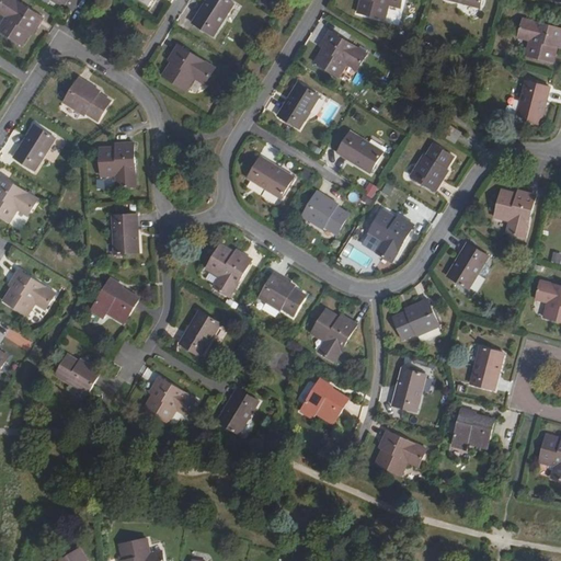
[(33,33),(43,19),(14,0),(2,0),(0,3),(0,11),(8,16),(0,27),(0,31),(22,45),(31,31),(33,33)]
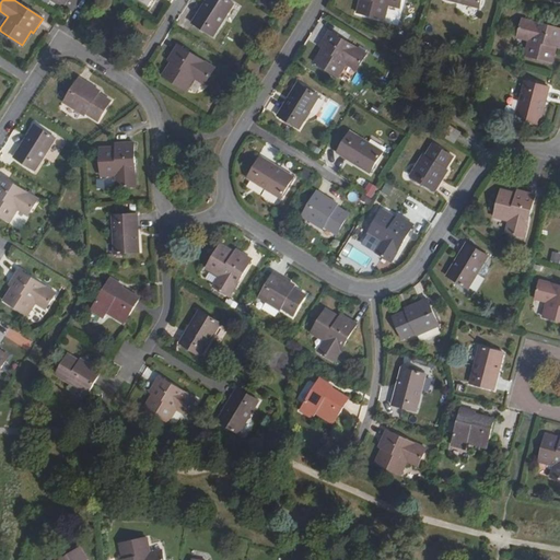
[(213,36),(234,4),(228,0),(207,0),(194,23),(213,36)]
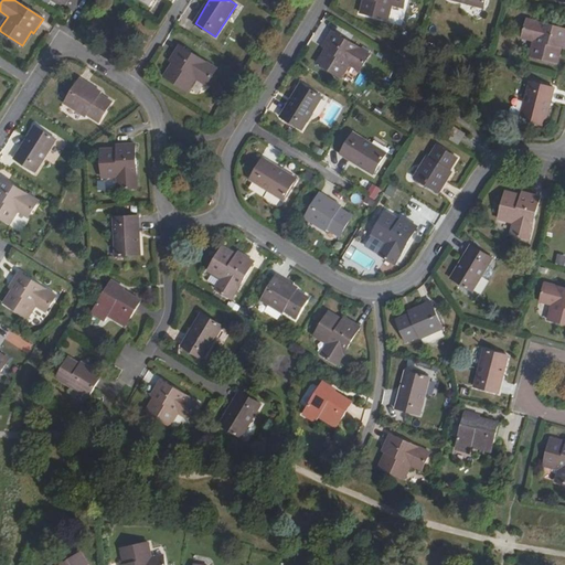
[(404,7),(405,0),(364,0),(361,12),(386,20),(391,3),(404,7)]
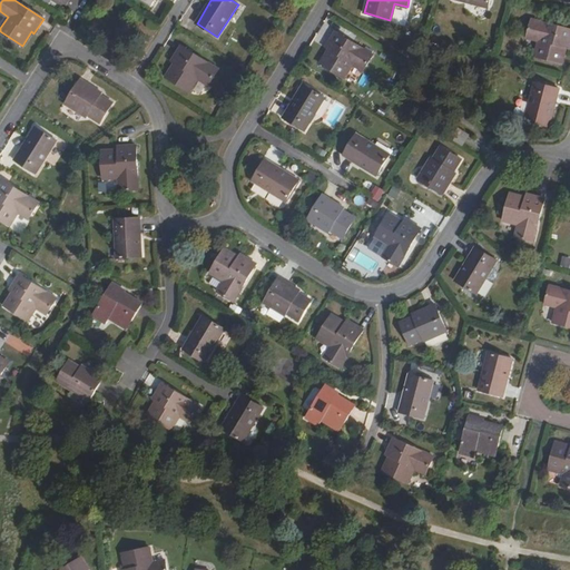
[(569,48),(569,46),(569,29),(532,20),(528,37),(540,41),(534,57),(561,62),(566,47),(569,48)]
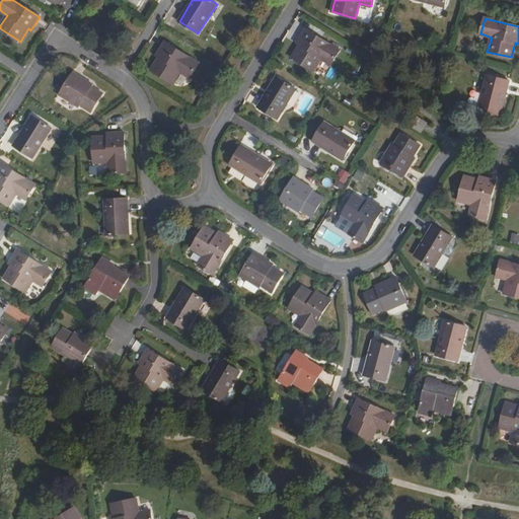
[(330,64),(340,50),(305,28),(297,43),(300,45),(292,57),(312,70),(320,57),(330,64)]
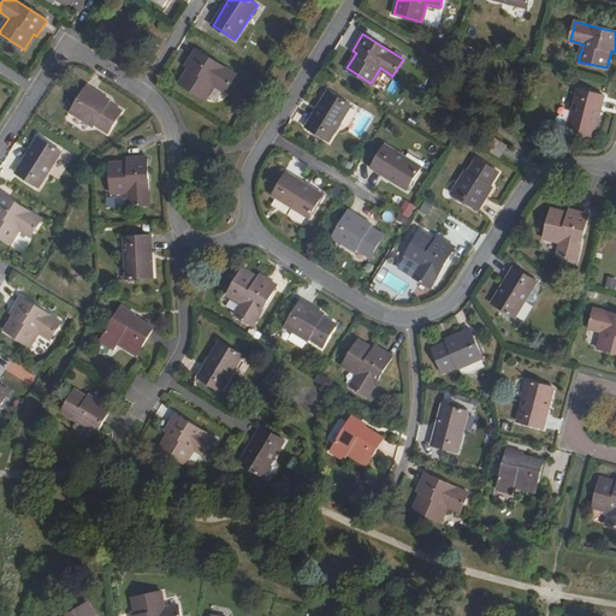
[(226,92),(236,75),(196,49),(187,65),(189,67),(179,83),(205,99),(214,84),(226,92)]
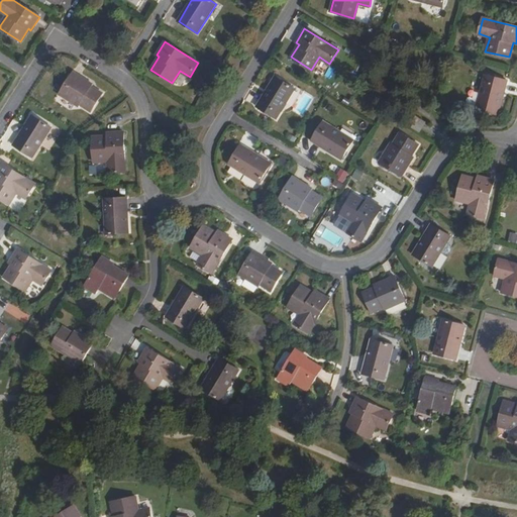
[(91,86),(92,84),(74,72),(60,94),(78,106),(80,104),(91,111),(102,93),(91,86)]
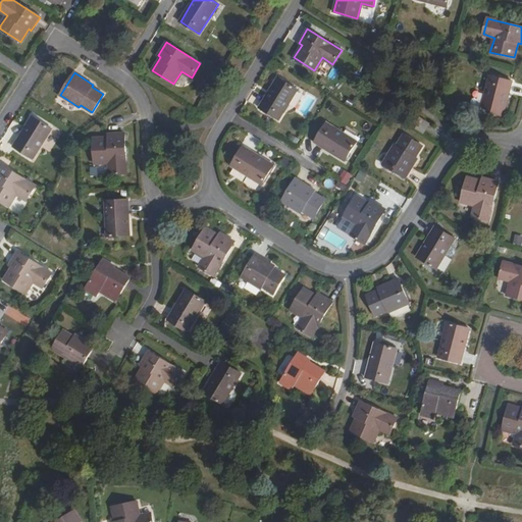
[(503,116),(511,81),(489,75),(480,110),(503,116)]
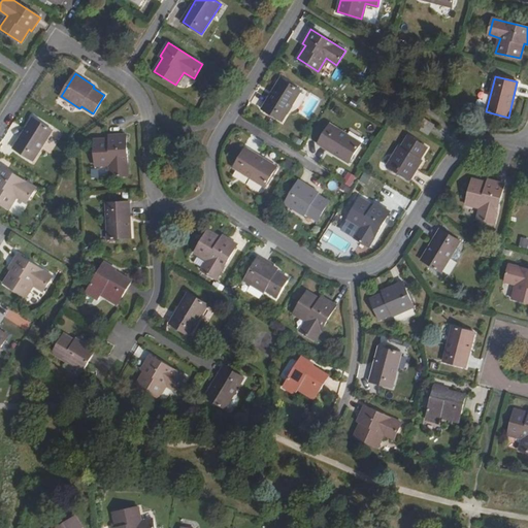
[(282,121),(300,90),(282,78),(262,108),(282,121)]
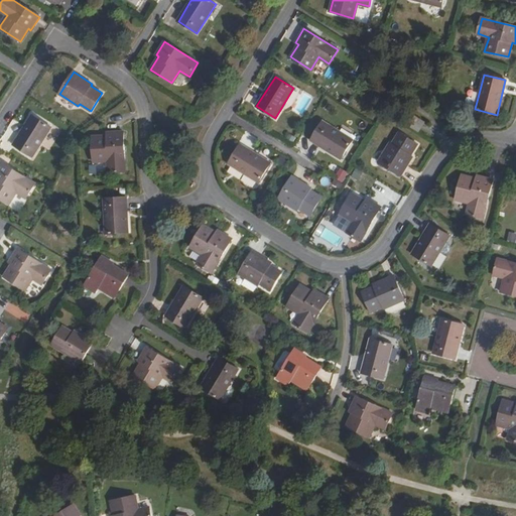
[(32,156),(51,127),(32,115),(13,144),(32,156)]
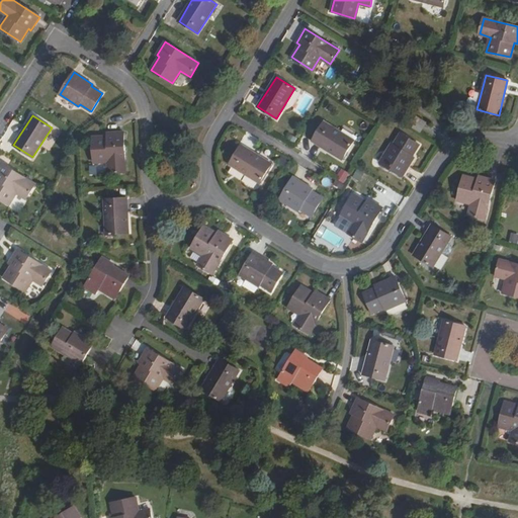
[(421,132),(426,122),(418,117),(412,126),(421,132)]
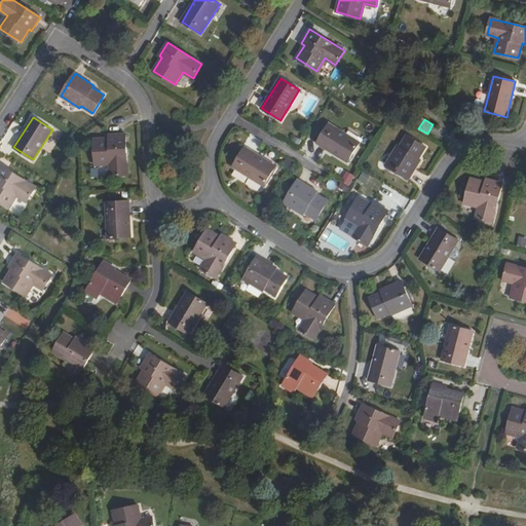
[(348,161),(360,142),(329,124),(316,143),(348,161)]
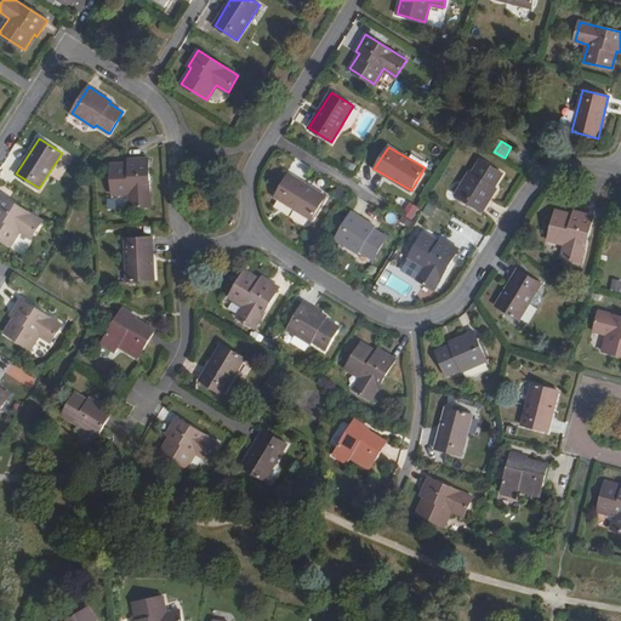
[(151,206),(148,159),(129,159),(130,164),(112,164),(113,193),(131,193),(131,206),(151,206)]
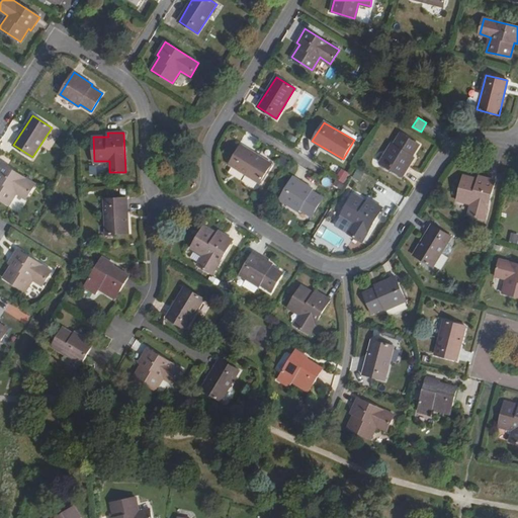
[(412,155),(418,144),(401,133),(394,145),(392,143),(379,162),(402,176),(414,157),(412,155)]
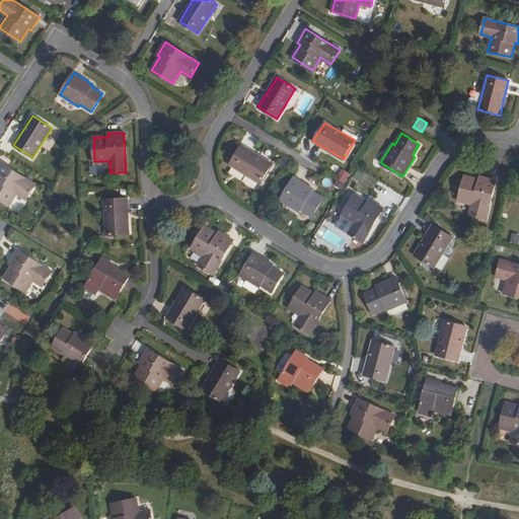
[(261,182),(272,163),(242,145),(230,163),(261,182)]
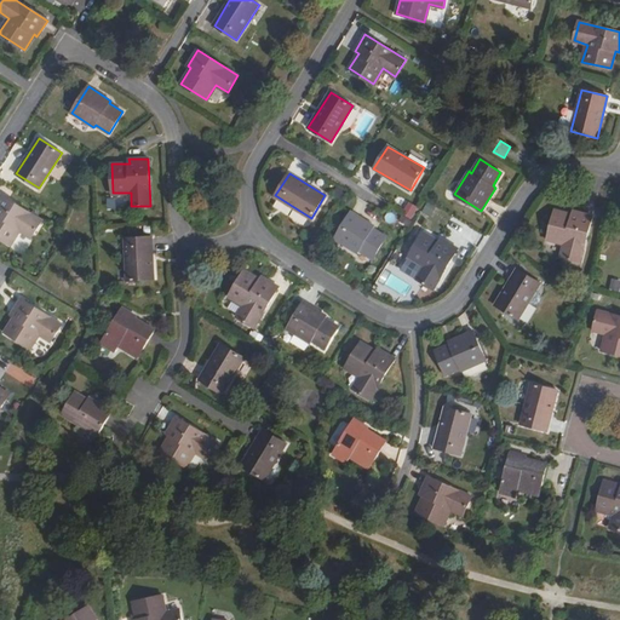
[(33,239),(44,222),(3,195),(0,197),(0,237),(10,245),(19,230),(33,239)]
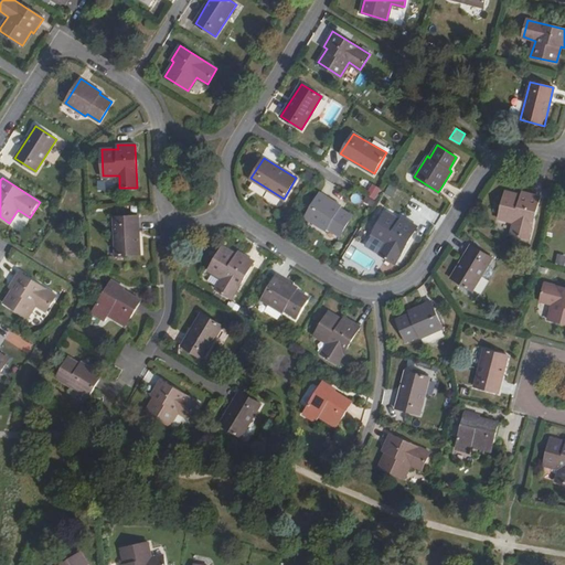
[(529,240),(540,198),(522,193),(521,196),(505,192),(499,217),(514,222),(511,234),(529,240)]
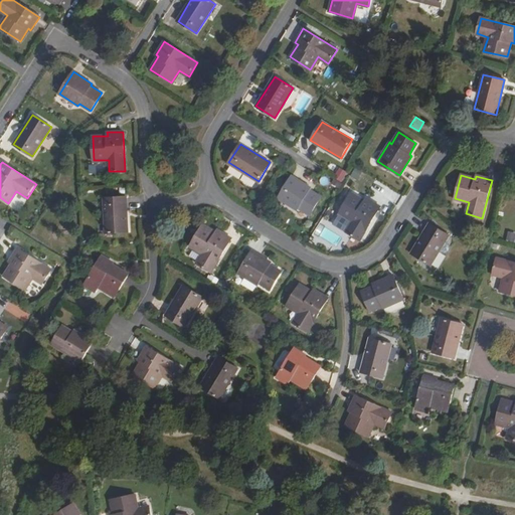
[(311,188),(292,176),(278,197),(297,209),(299,207),(310,214),(321,196),(310,190),(311,188)]
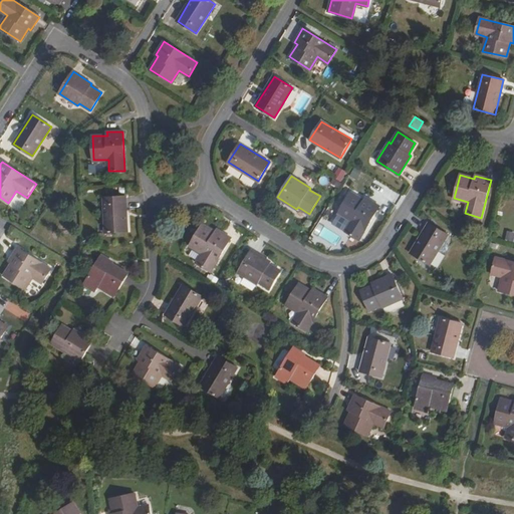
[(359,239),(380,206),(365,197),(363,200),(352,192),(339,213),(351,220),(345,230),(359,239)]
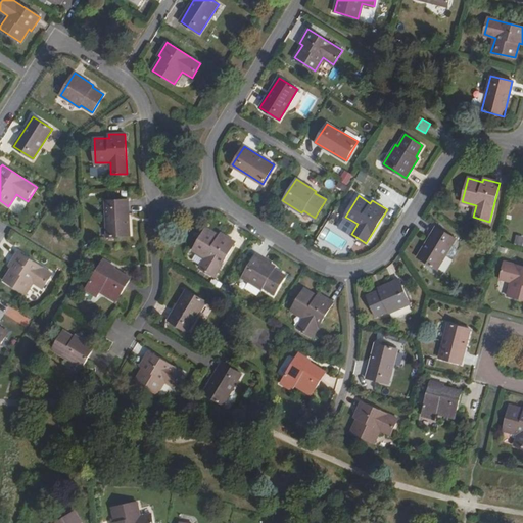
[(107,236),(130,235),(128,200),(106,200),(107,236)]
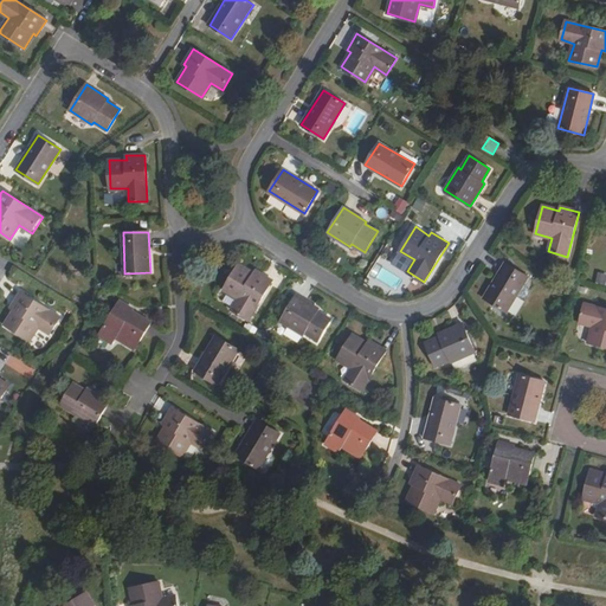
[(507,310),(528,276),(507,262),(485,297),(507,310)]
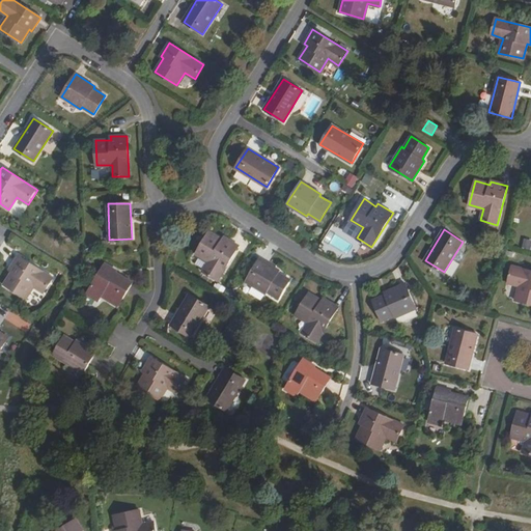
[(217,280),(239,245),(224,235),(222,239),(208,231),(196,252),(210,260),(202,271),(217,280)]
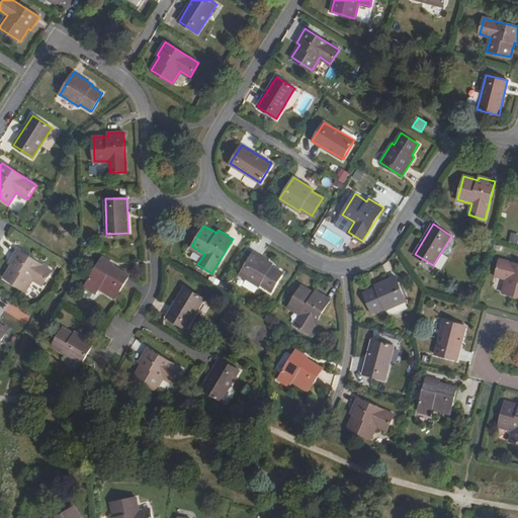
[(509,233),(508,242),(516,243),(517,234),(509,233)]
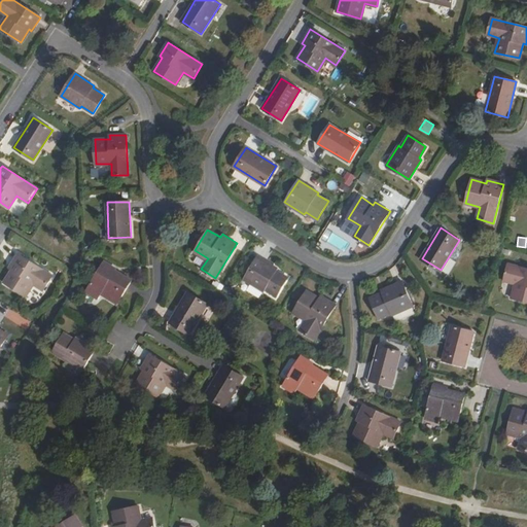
[(42,287),(51,273),(16,251),(8,265),(11,267),(2,279),(24,293),(32,280),(42,287)]
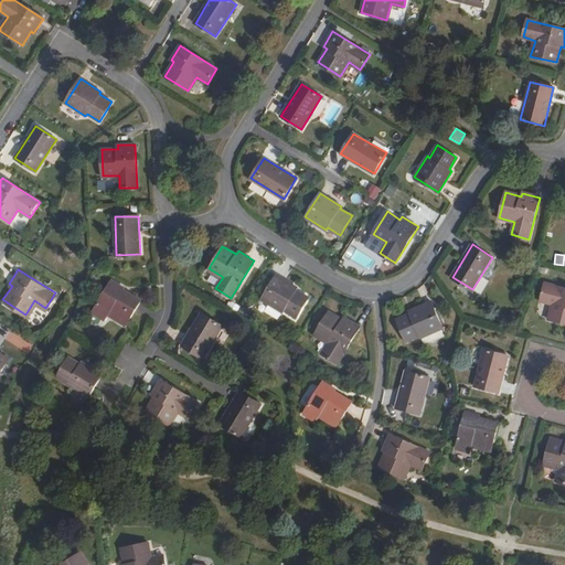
[(297,290),(298,288),(277,275),(262,299),(284,312),(285,309),(297,317),(309,298),(297,290)]
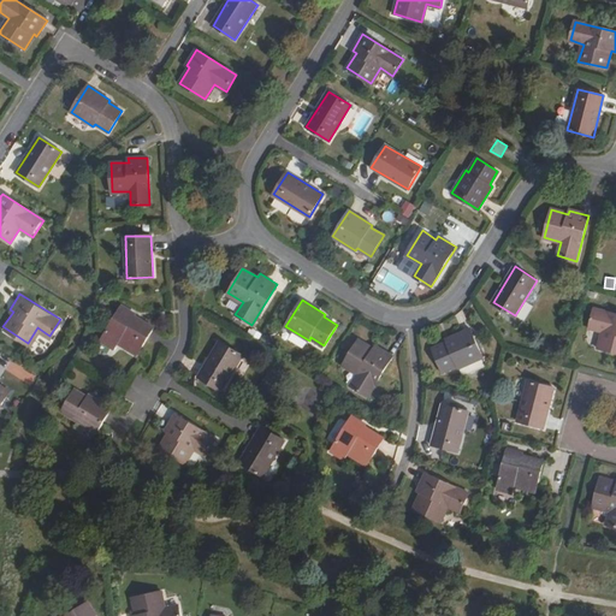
[(123,306),(101,341),(114,348),(119,341),(138,353),(154,327),(134,315),(136,313),(123,306)]
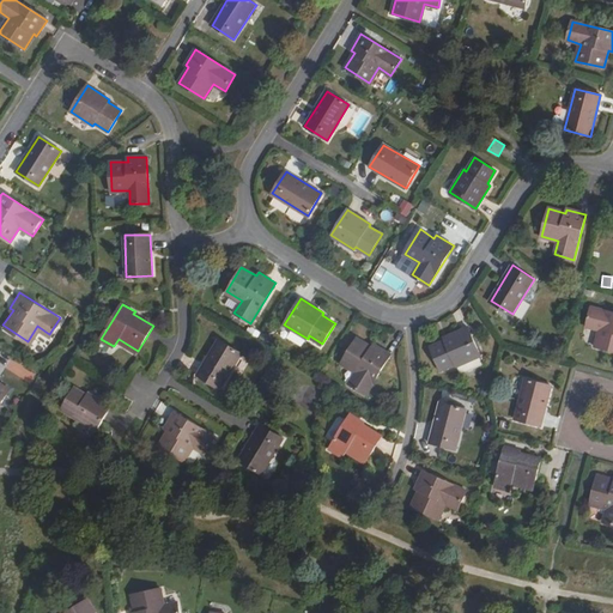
[(612,311),(592,307),(587,326),(599,329),(595,346),(612,351),(612,311)]
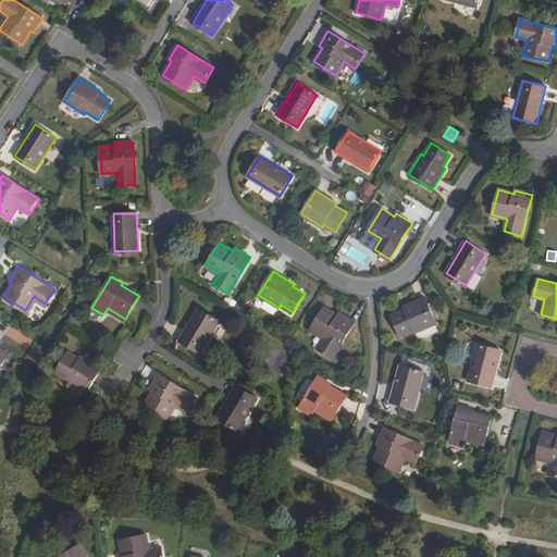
[(415,332),(436,323),(425,297),(404,307),(405,309),(391,314),(399,335),(413,330),(415,332)]
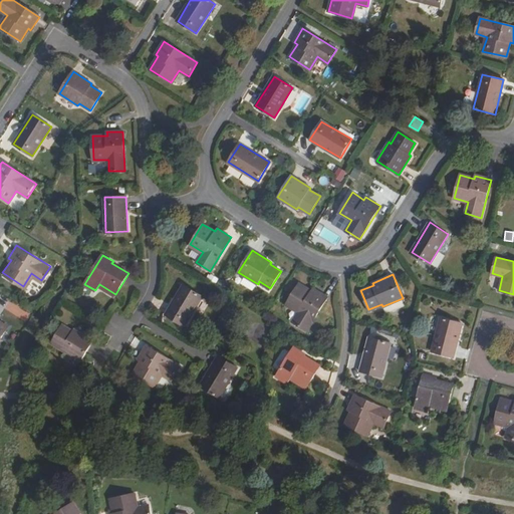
[(307,329),(327,296),(313,287),(311,290),(299,283),(286,303),(299,311),(293,321),(307,329)]
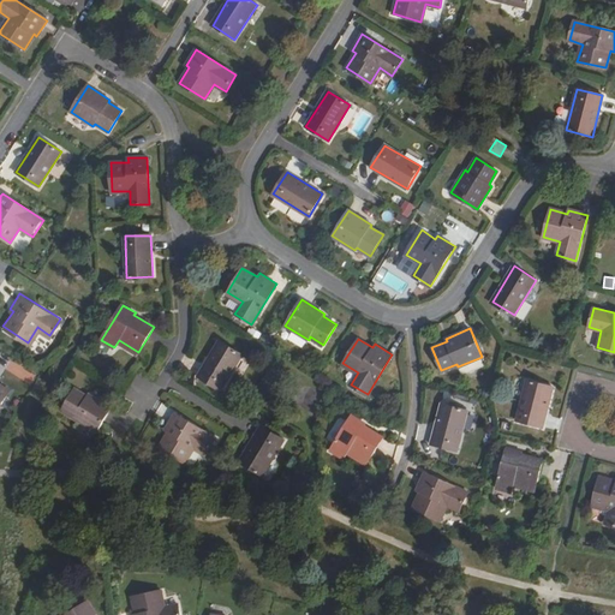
[(220,390),(242,354),(219,341),(197,376),(220,390)]
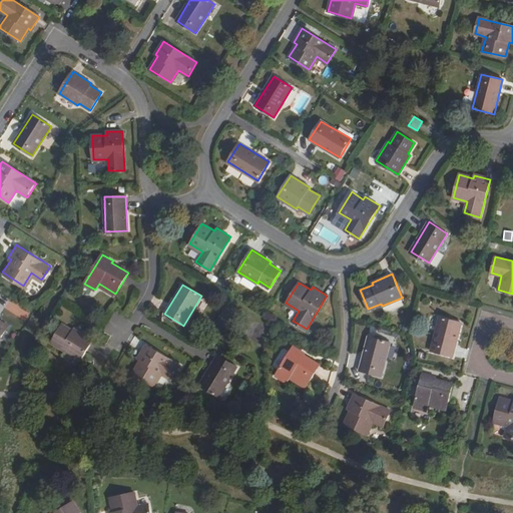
[(0,334),(8,322),(0,316),(0,334)]
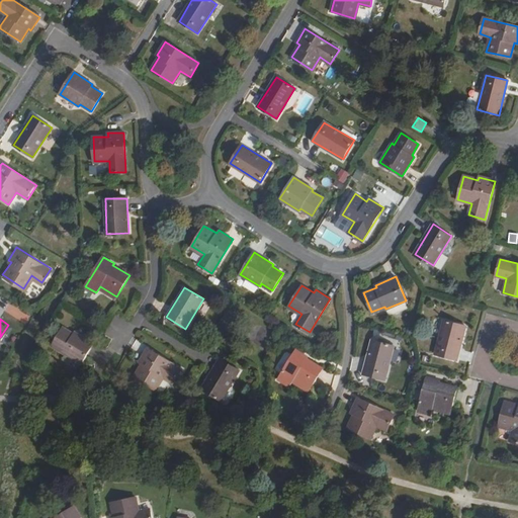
[(457,360),(466,327),(444,321),(436,354),(457,360)]
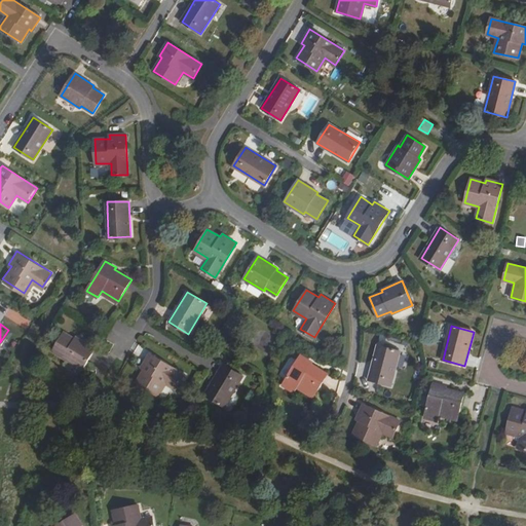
[(82,370),(95,348),(77,338),(76,340),(64,333),(53,351),(82,370)]
